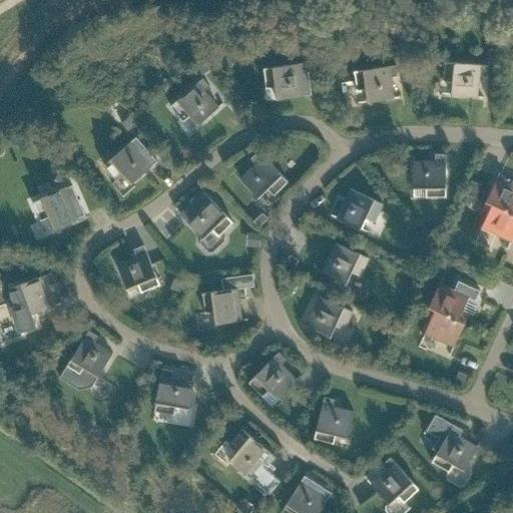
[(412,47),(400,48),(401,57),(413,56),(412,47)]
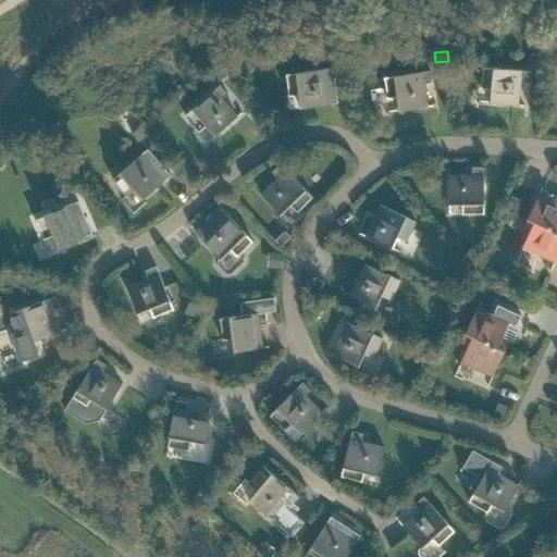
[(531,53),(530,66),(541,67),(542,53),(531,53)]
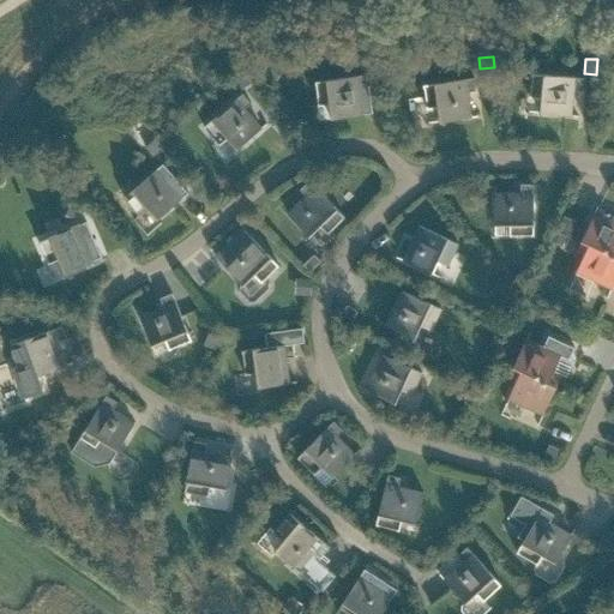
[(271,60),(264,73),(275,79),(282,67),(276,64),(271,60)]
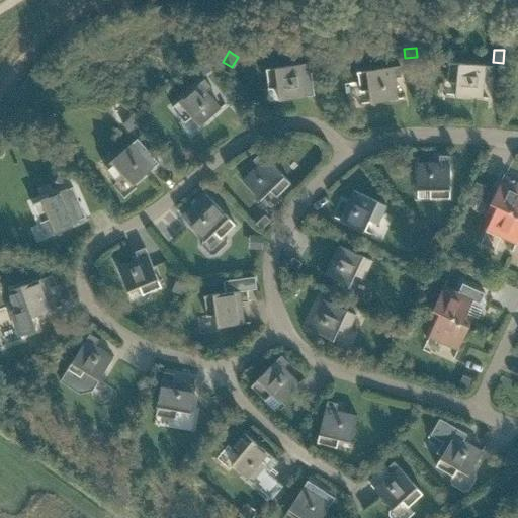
[(209,58),(198,65),(204,74),(216,67),(209,58)]
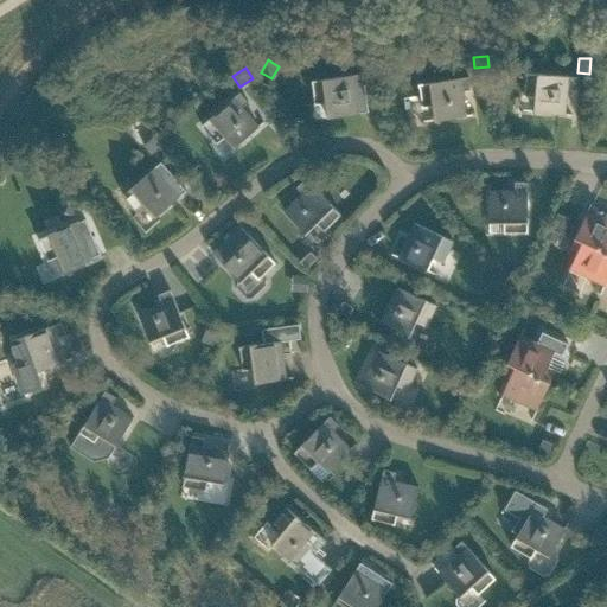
[(526,71),(524,95),(535,96),(534,110),(564,114),(567,88),(576,89),(577,76),(526,71)]
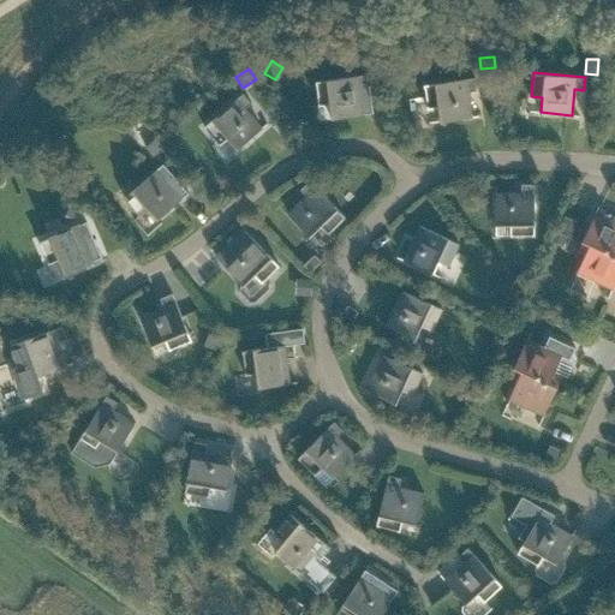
[(366,75),(316,81),(320,105),(330,103),(332,118),(363,114),(374,113),(370,91),(366,93),(366,88),(369,87),(366,75)]
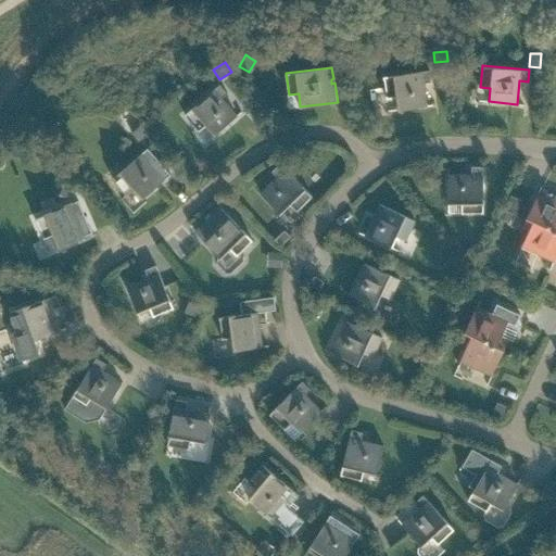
[(429,70),(383,76),(387,98),(396,97),(399,110),(427,105),(424,83),(431,81),(429,70)]
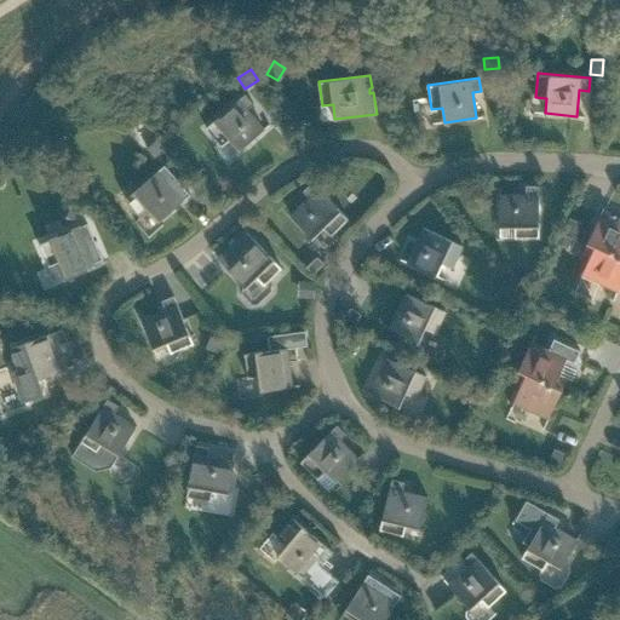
[(245,93),(206,127),(222,145),(230,138),(240,150),(264,128),(247,109),(253,103),(245,93)]
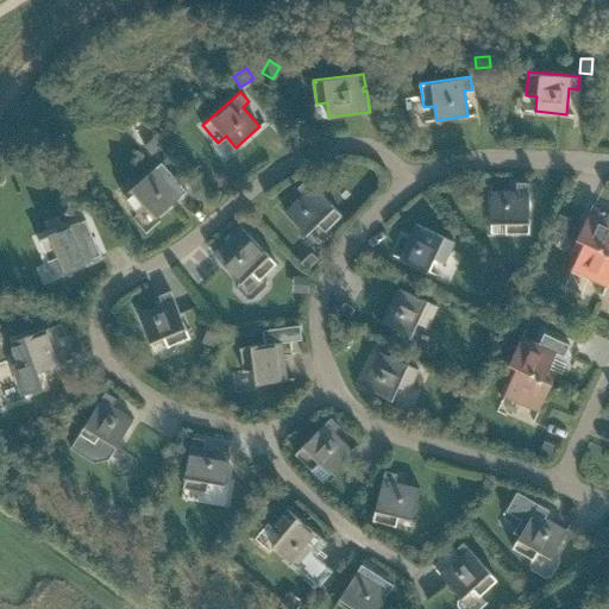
[(156,136),(149,142),(158,152),(165,146),(164,145),(156,136)]
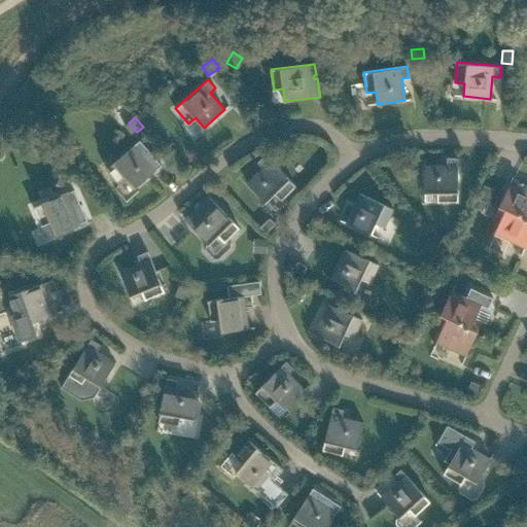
[(140,140),(107,169),(120,184),(128,178),(136,187),(156,170),(142,153),(147,148),(140,140)]
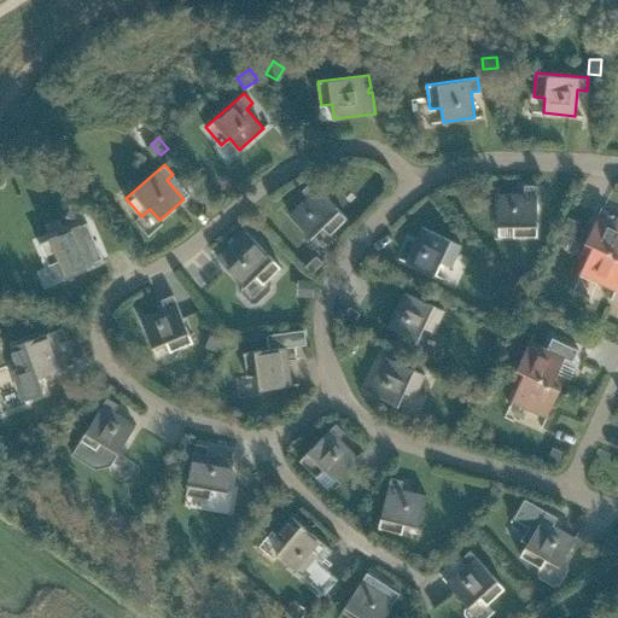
[(308,196),(290,214),(312,237),(322,227),(330,234),(348,217),(312,181),(302,190),(308,196)]
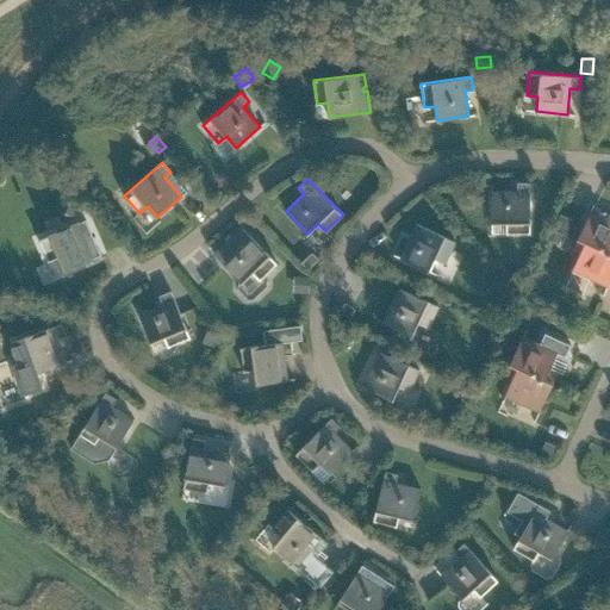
[(510,182),(491,182),(492,191),(492,222),(506,222),(506,234),(530,232),(530,182),(517,182),(517,187),(510,187),(510,182)]
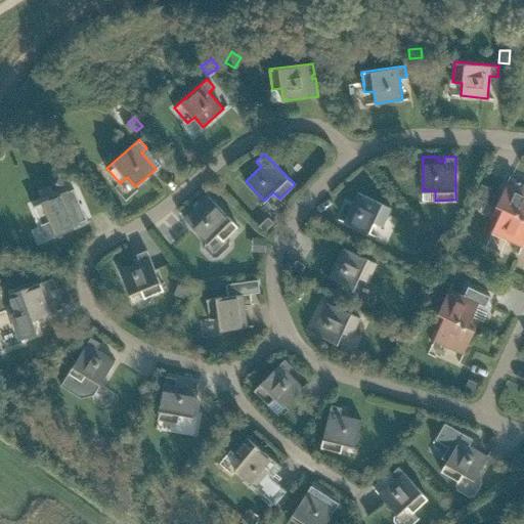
[(523,187),(508,180),(496,205),(523,217),(523,187)]
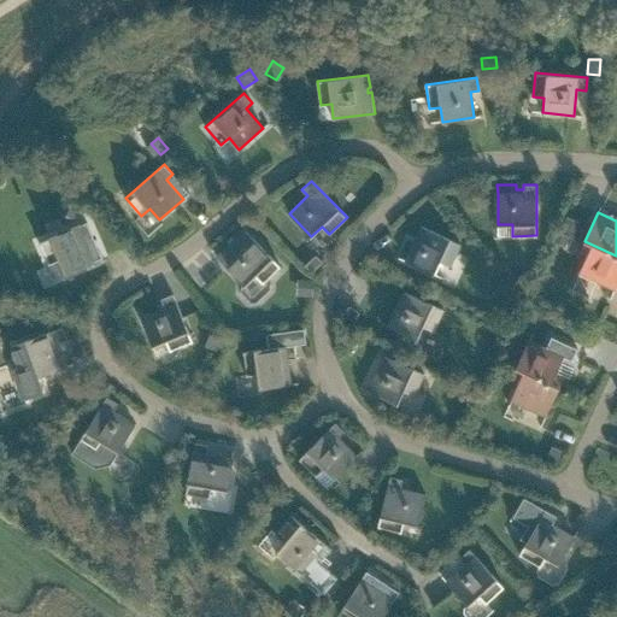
[(580,222),(568,217),(563,228),(575,233),(580,222)]
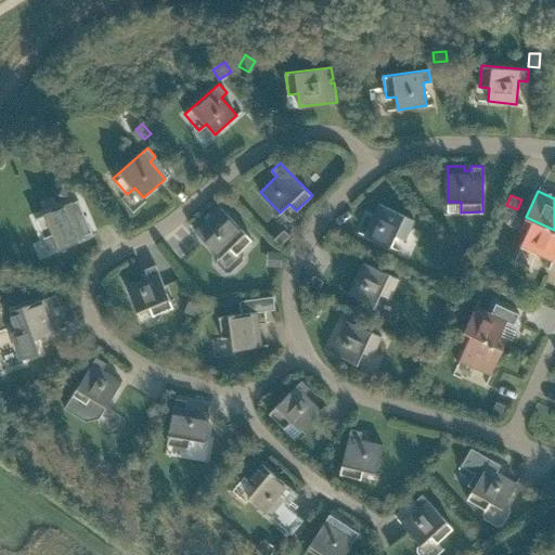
[(78,199),(36,218),(44,239),(53,234),(59,246),(85,235),(76,214),(82,210),(78,199)]
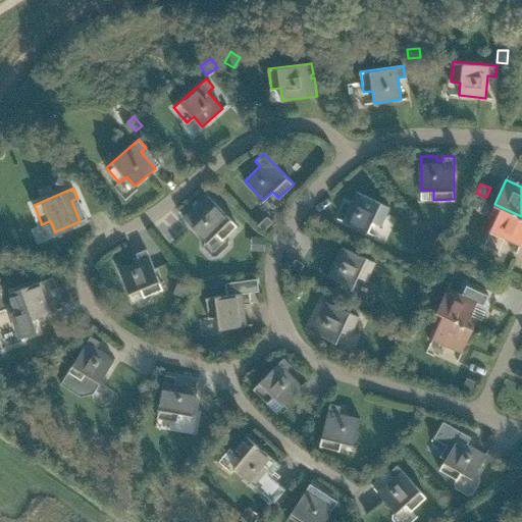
[(357,191),(343,220),(367,232),(372,221),(380,225),(389,206),(357,191)]
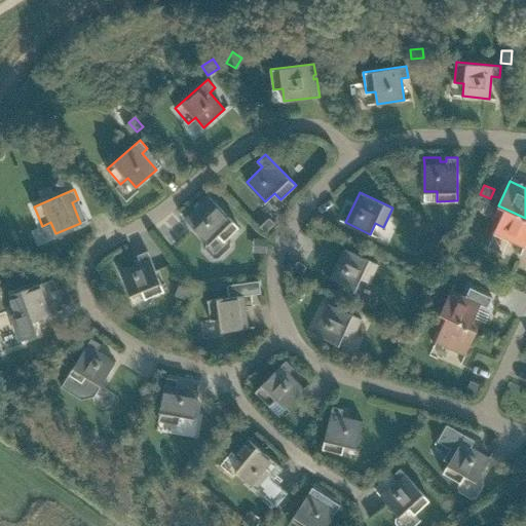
[(209,195),(185,219),(209,243),(218,234),(224,241),(239,227),(209,195)]
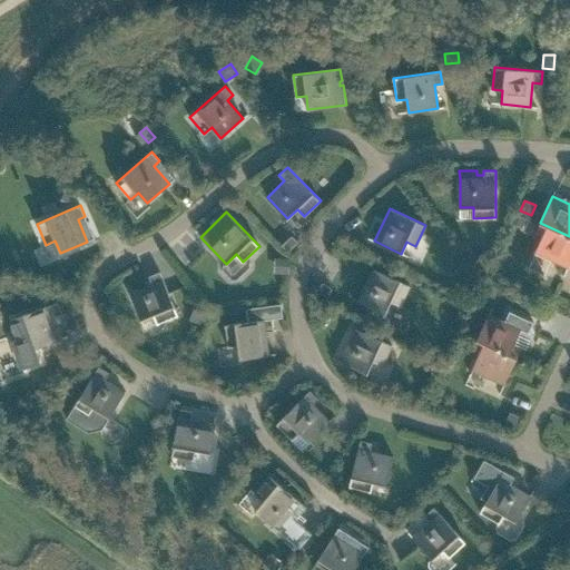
[(527,218),(514,213),(510,222),(522,227),(527,218)]
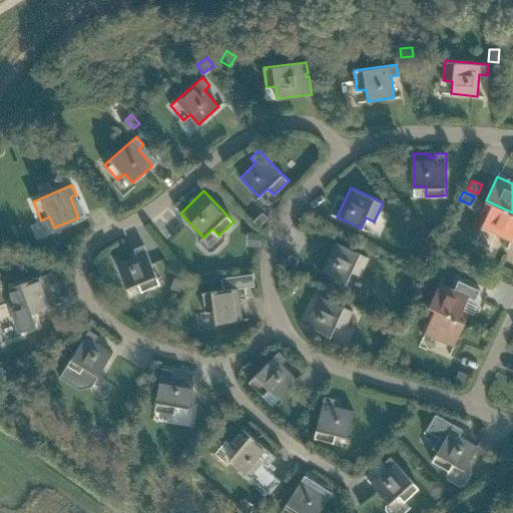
[(512,236),(512,212),(486,200),(482,209),(488,212),(482,226),(511,240),(512,236)]
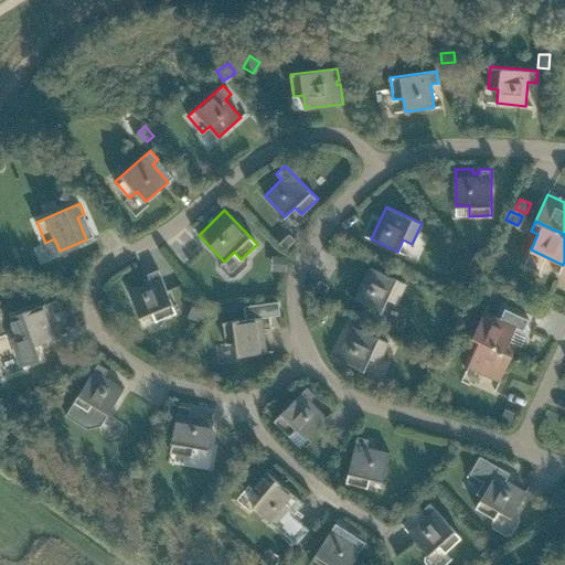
[(289,234),(280,243),(286,248),(295,240),(289,234)]
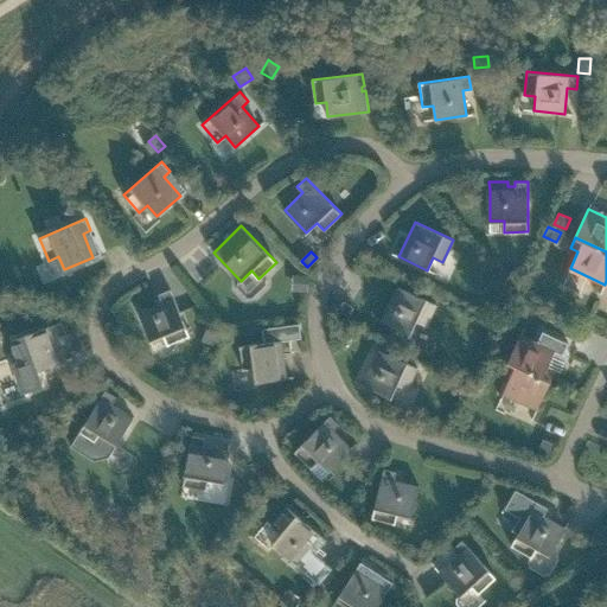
[(515,270),(505,279),(512,287),(522,279),(515,270)]
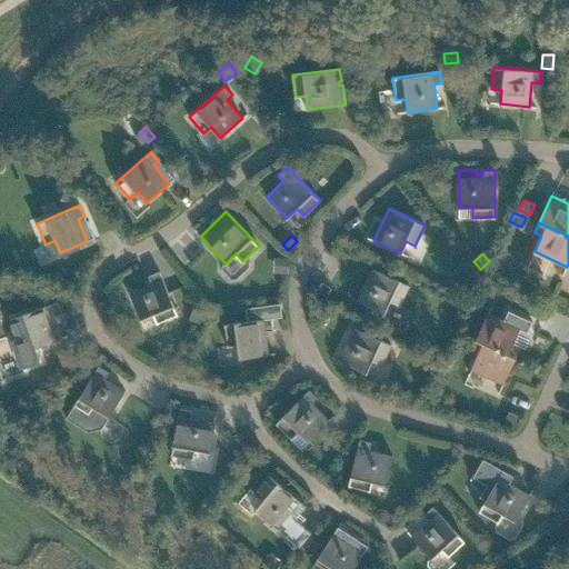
[(281,258),(280,271),(288,271),(289,259),(281,258)]
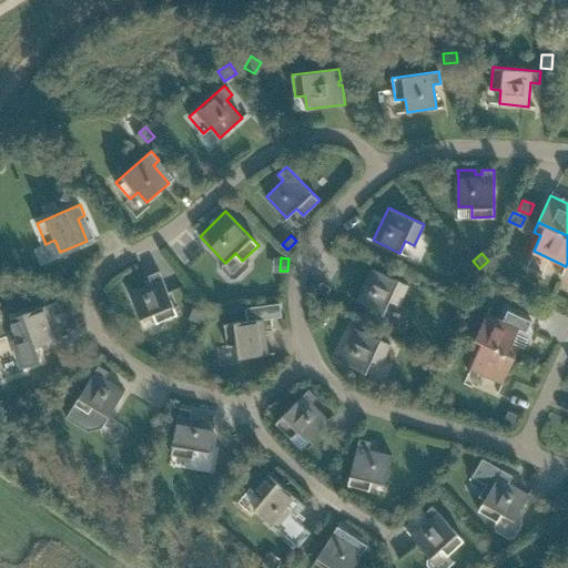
[(373,267),(357,301),(384,313),(389,301),(399,305),(408,284),(373,267)]
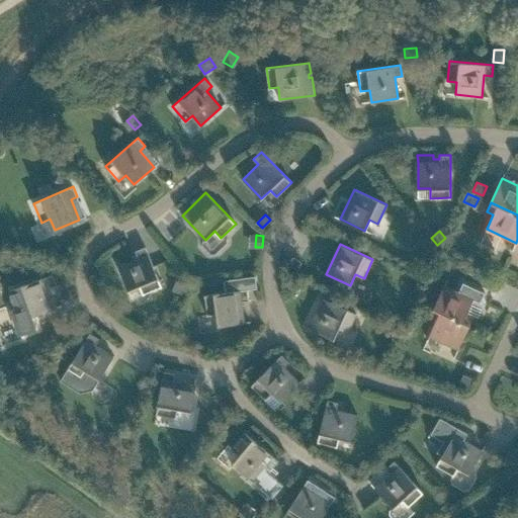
[(138,258),(117,266),(127,290),(140,285),(143,294),(162,286),(145,247),(135,251),(138,258)]
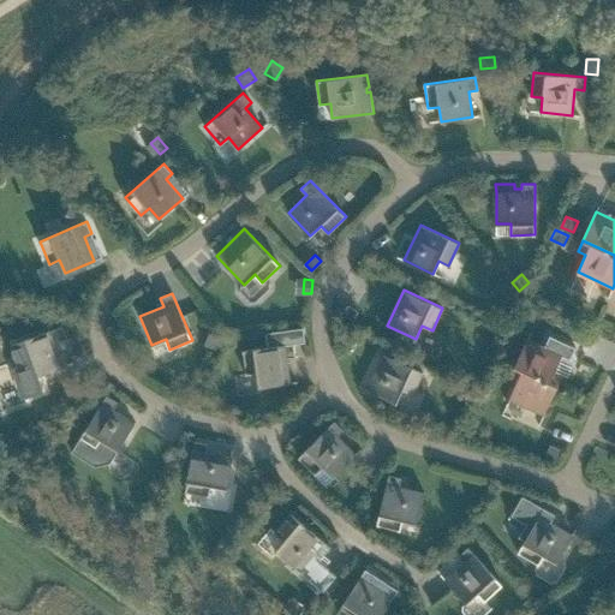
[(523,300),(518,310),(529,315),(533,305),(523,300)]
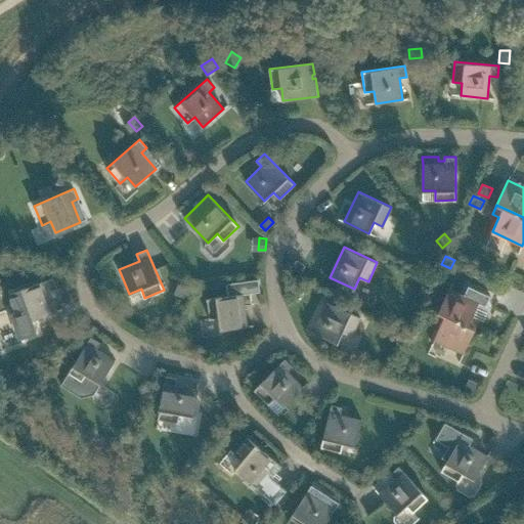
[(307,264),(298,258),(293,266),(303,272),(307,264)]
